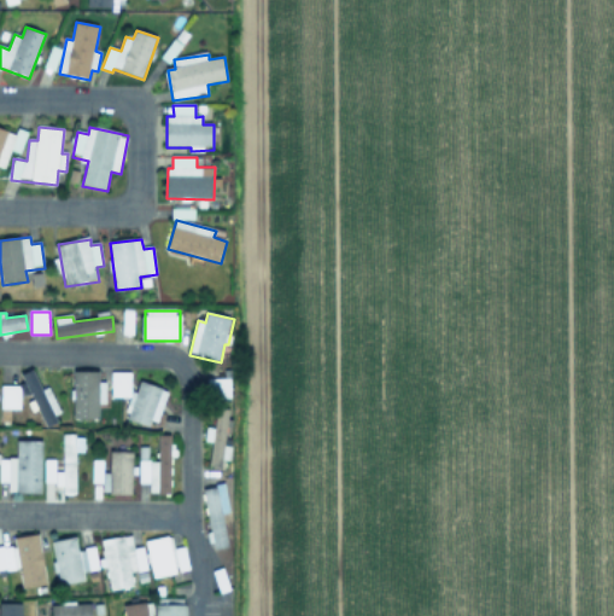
[(48,389),(44,391),(34,370),(23,375),(47,429),(63,422),(48,389)]
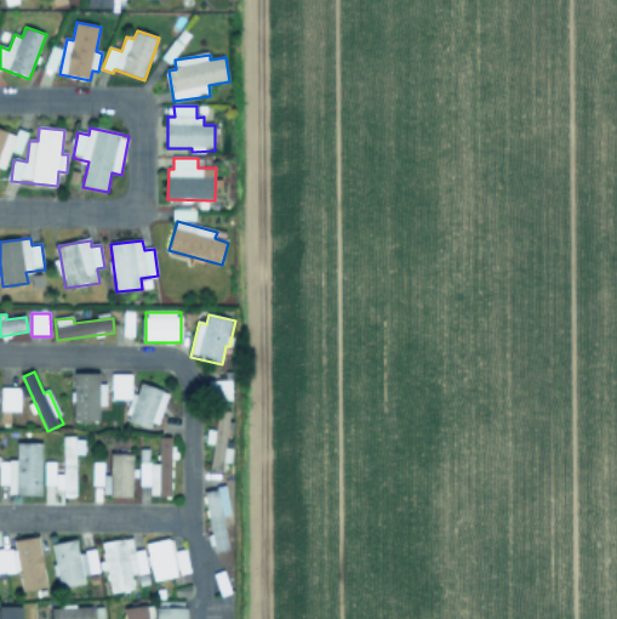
[(75,421),(101,422),(101,407),(108,407),(108,385),(101,385),(101,374),(76,374),(75,421)]
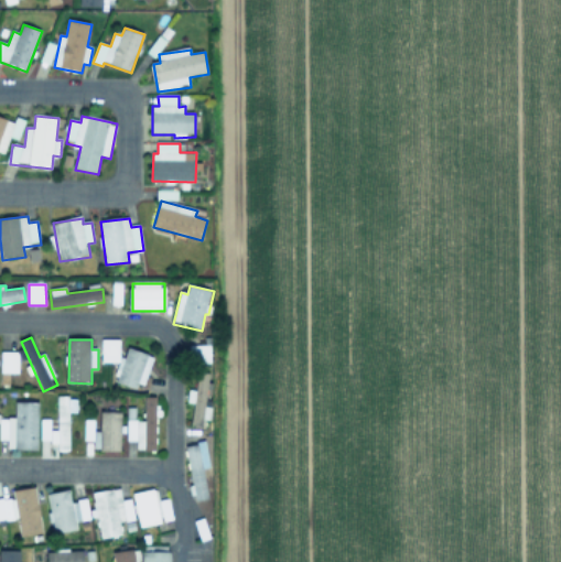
[(103,363),(118,364),(118,388),(150,389),(150,353),(128,353),(128,358),(120,358),(121,341),(104,341),(103,363)]
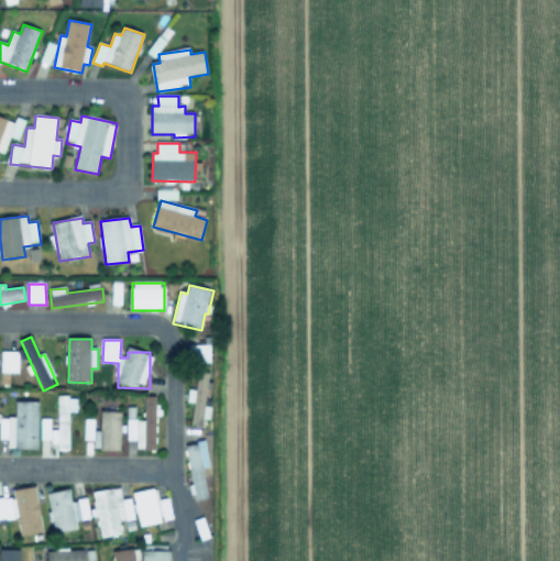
[(211,345),(190,347),(190,363),(211,363),(211,345)]
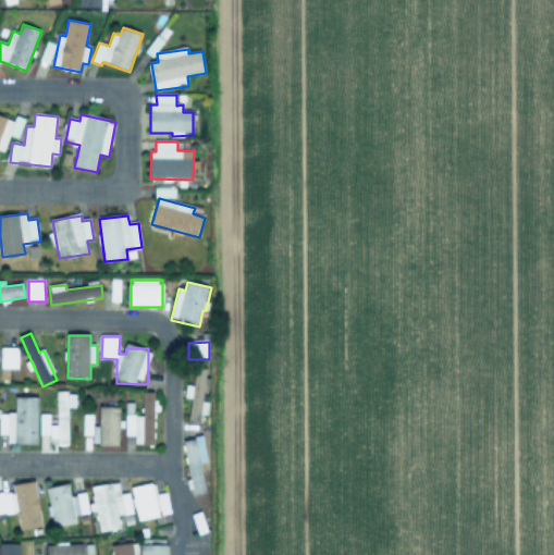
[(2,369),(20,369),(20,348),(2,348),(2,369)]
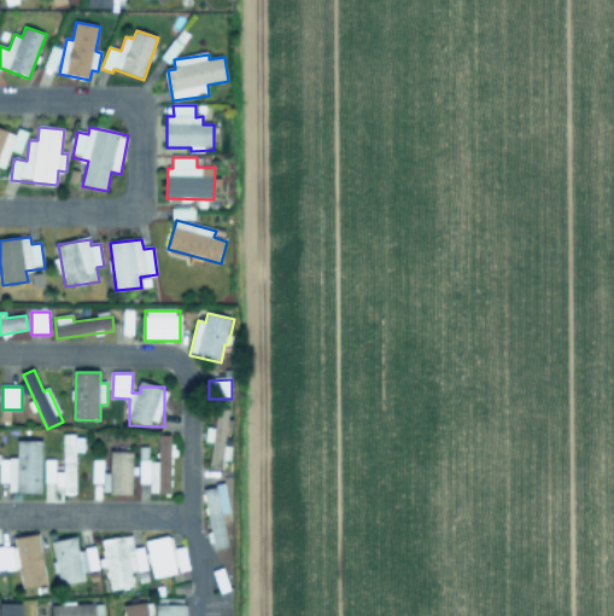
[(174,494),(173,436),(159,437),(159,462),(140,462),(141,484),(151,484),(151,495),(174,494)]
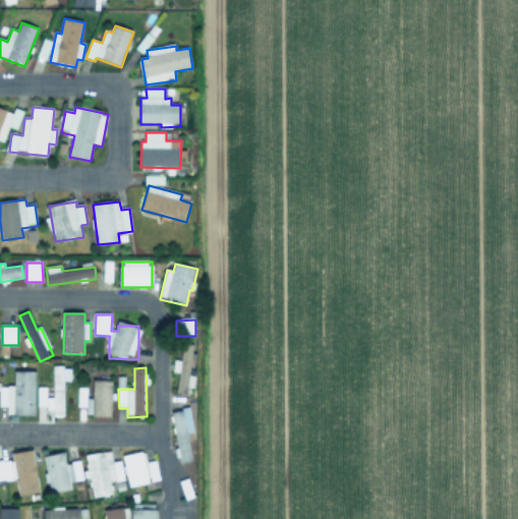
[(0,407),(8,407),(8,416),(36,416),(37,372),(15,371),(15,387),(1,387),(0,407)]
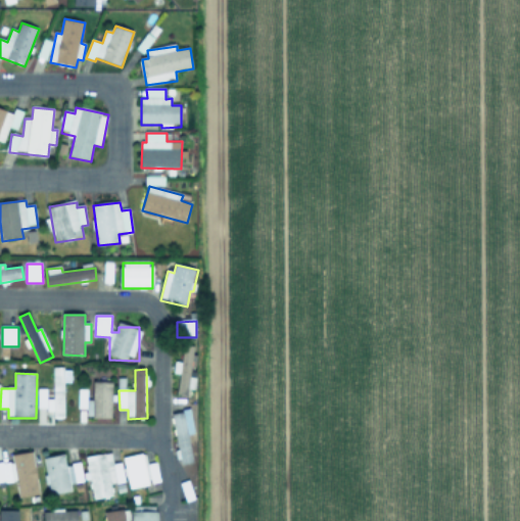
[(113,383),(95,382),(94,400),(89,400),(89,390),(80,390),(80,410),(88,410),(88,419),(112,419),(113,383)]
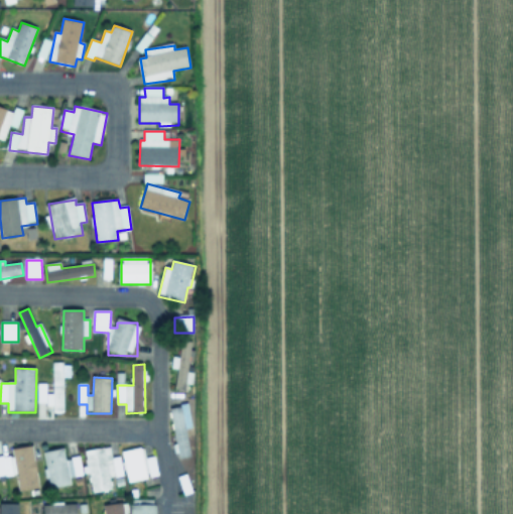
[(191,428),(186,406),(169,410),(180,460),(193,457),(185,429),(191,428)]
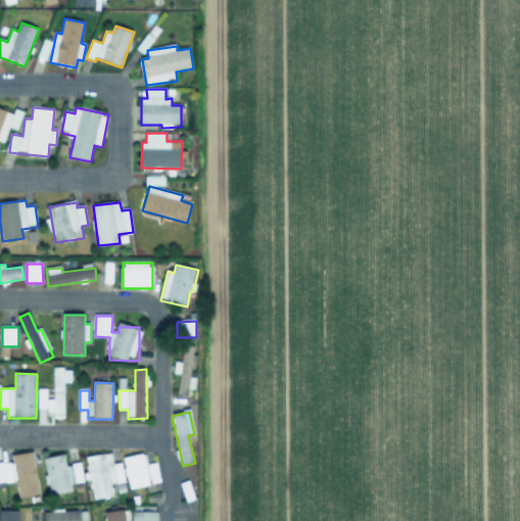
[(41,495),(34,453),(13,456),(13,462),(0,464),(0,483),(17,481),(19,499),(41,495)]
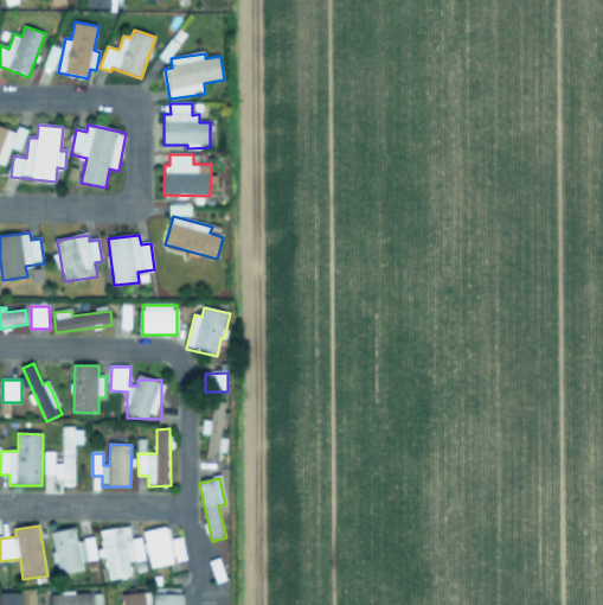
[(102,530),(108,580),(132,578),(130,562),(146,561),(142,539),(133,540),(130,527),(102,530)]
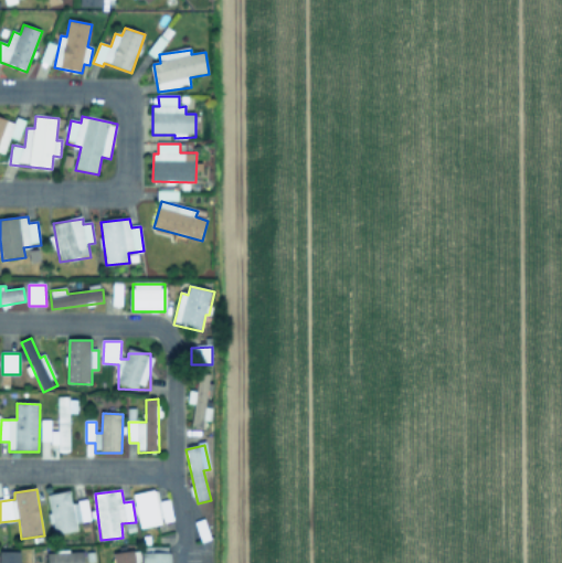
[(55,535),(78,531),(77,524),(92,521),(87,501),(73,503),(71,491),(49,496),(55,535)]
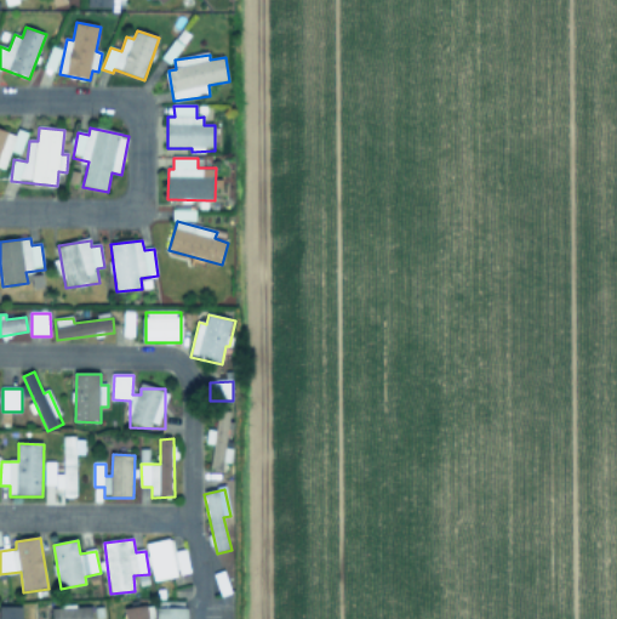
[(149,544),(154,580),(192,575),(188,551),(176,552),(175,540),(149,544)]
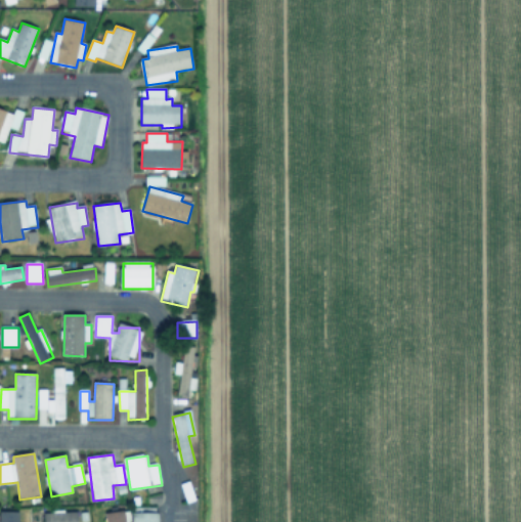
[(158,521),(159,509),(133,509),(133,521),(158,521)]
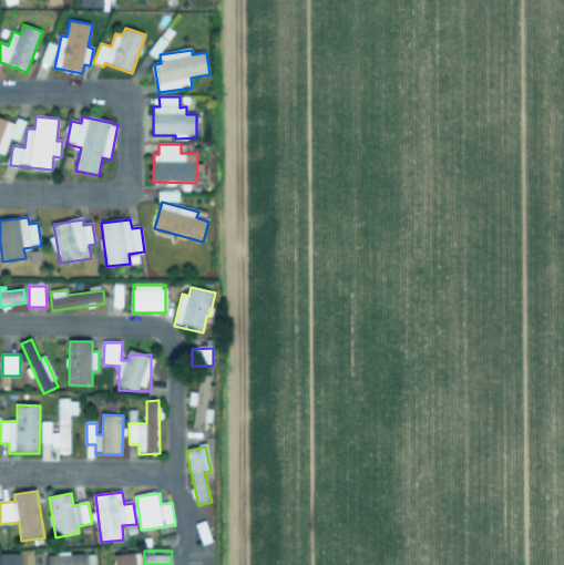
[(139,564),(137,553),(114,557),(115,564),(139,564)]
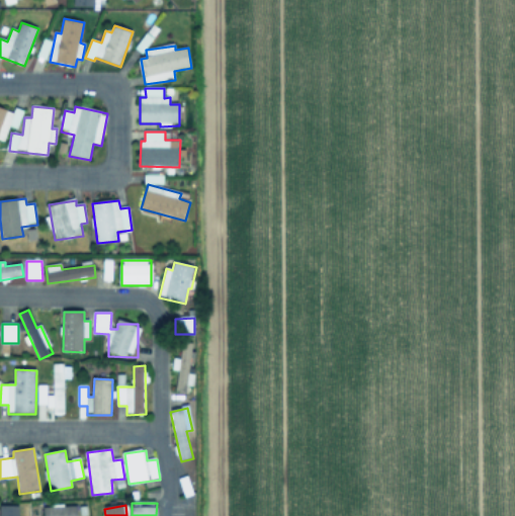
[(19,515),(20,506),(0,506),(0,515),(19,515)]
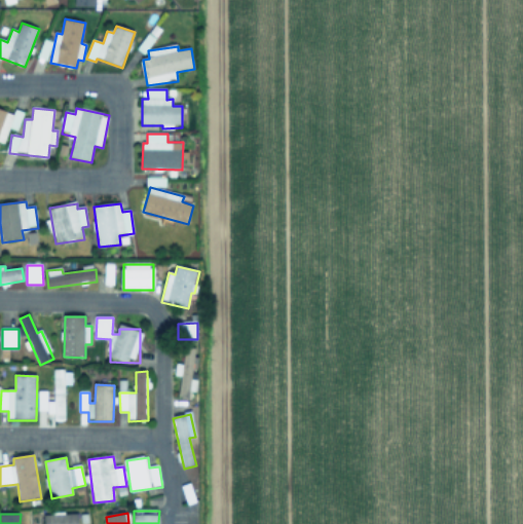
[(46,516),(46,523),(78,523),(78,515),(46,516)]
